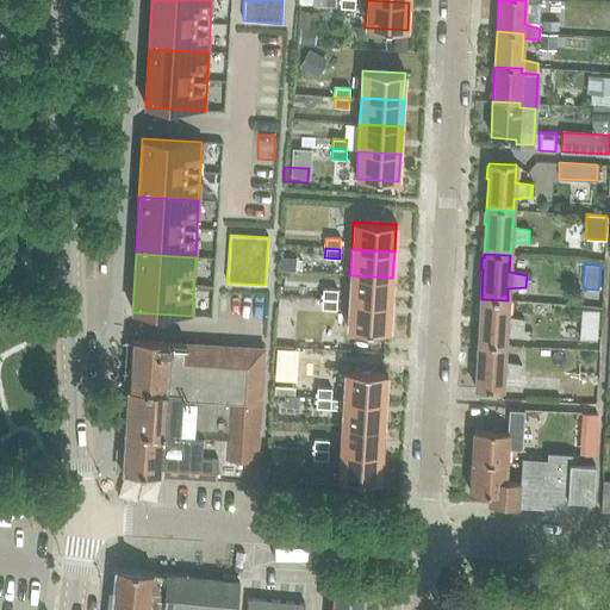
[(391,304),(392,278),(350,275),(348,302),(391,304)]
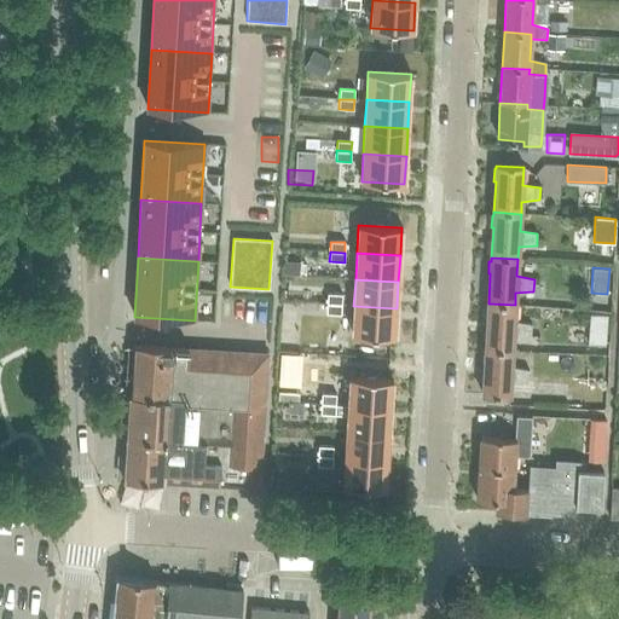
[(341,305),(342,294),(328,294),(327,304),(341,305)]
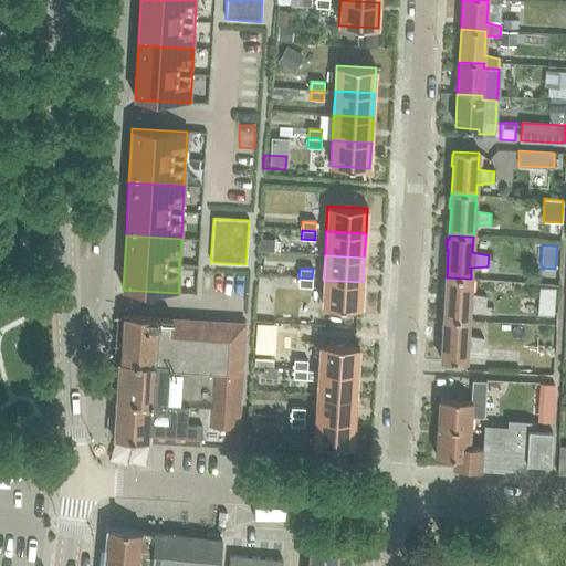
[(312,287),(312,279),(299,278),(299,286),(312,287)]
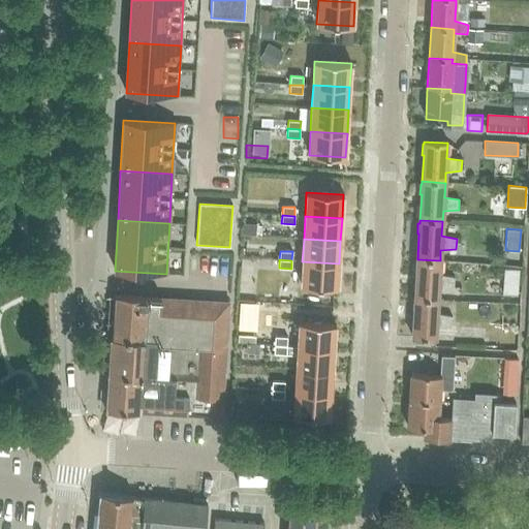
[(439,275),(440,260),(417,259),(416,262),(415,262),(414,273),(416,273),(414,298),(438,299),(438,289),(454,288),(454,277),(439,275)]
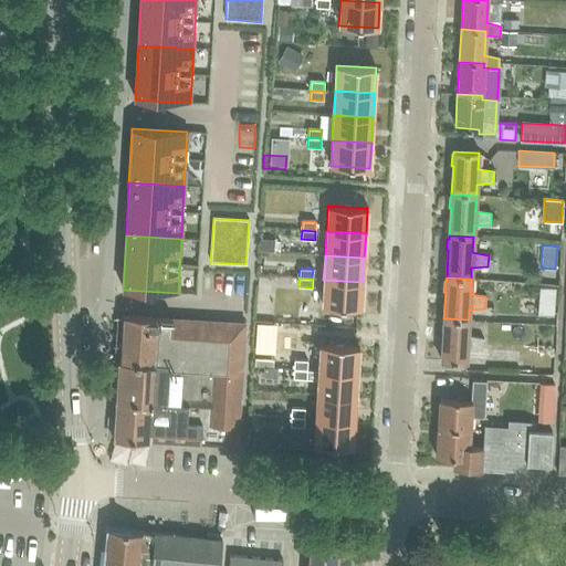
[(362,307),(363,282),(323,280),(322,305),(362,307)]
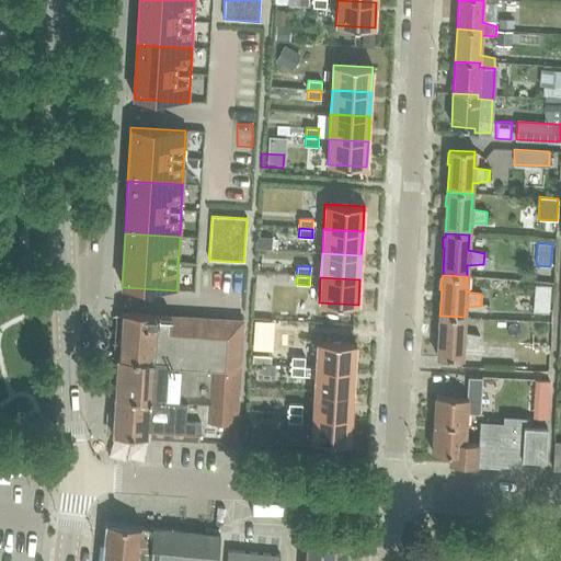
[(551,285),(535,284),(533,311),(549,312),(551,285)]
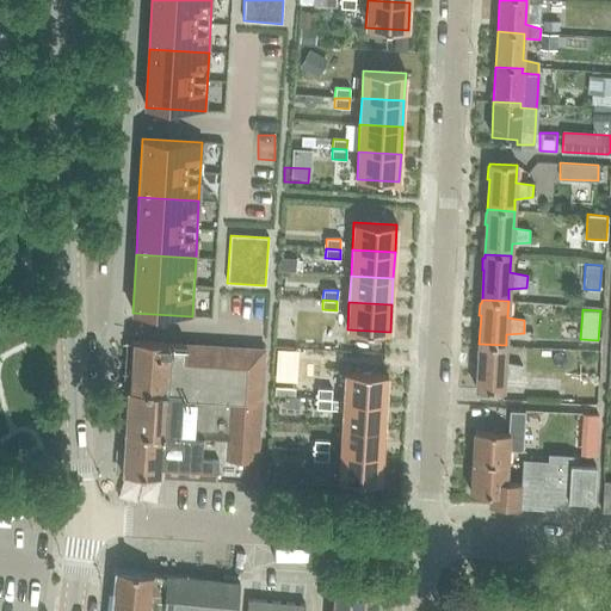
[(264,350),(165,343),(130,341),(130,343),(134,343),(130,390),(166,393),(221,396),(221,389),(261,392),(264,350)]
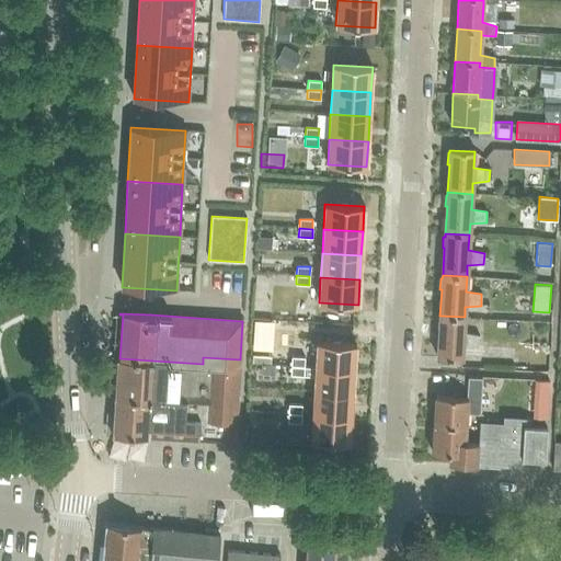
[(464,333),(465,317),(439,316),(439,319),(438,319),(438,331),(437,358),(461,359),(462,348),(479,346),(479,335),(464,333)]
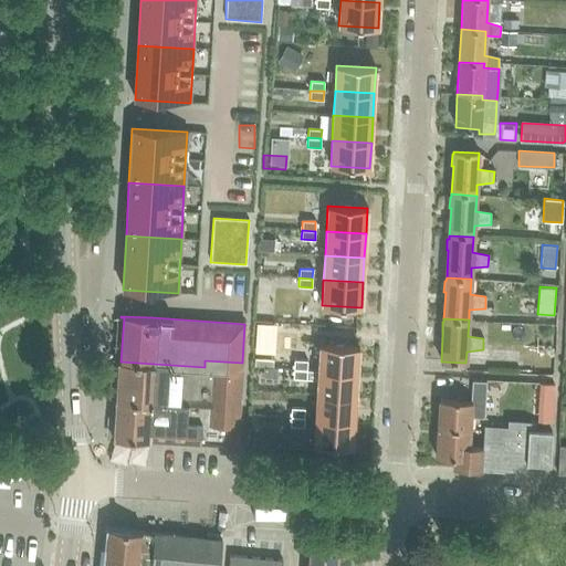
[(357,373),(359,347),(320,345),(318,370),(357,373)]
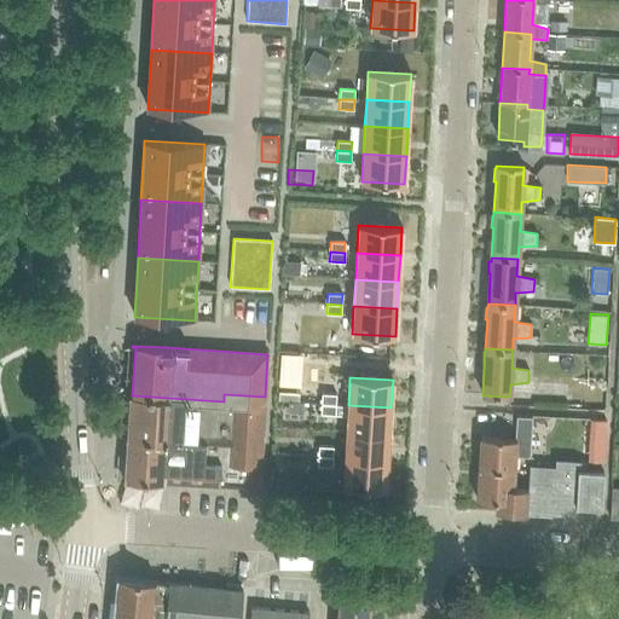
[(565,379),(565,403),(596,403),(596,379),(565,379)]
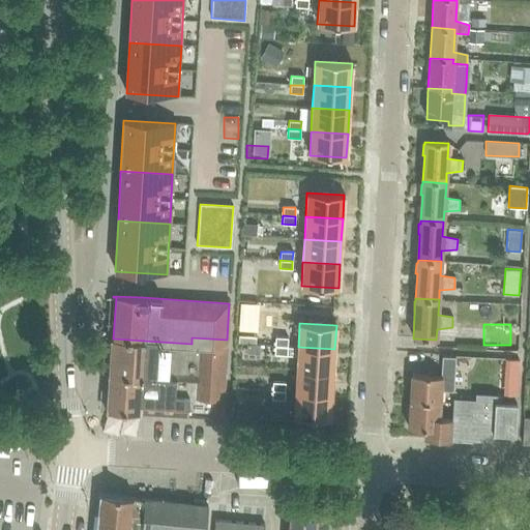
[(222,421),(227,340),(192,337),(192,344),(144,341),(113,339),(112,339),(109,375),(154,378),(153,377),(190,379),(195,380),(196,372),(209,373),(207,416),(207,420),(222,421)]
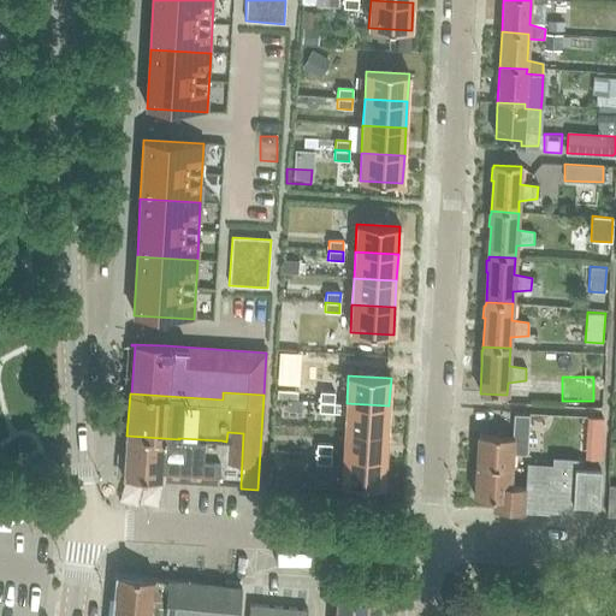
[(335,403),(335,392),(320,392),(319,402),(335,403)]
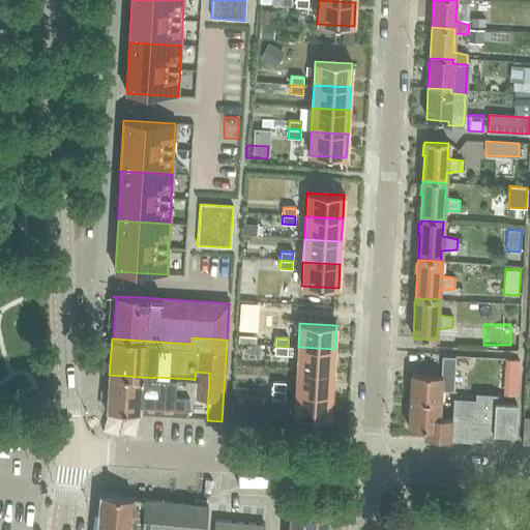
[(287,355),(288,347),(274,346),(274,354),(287,355)]
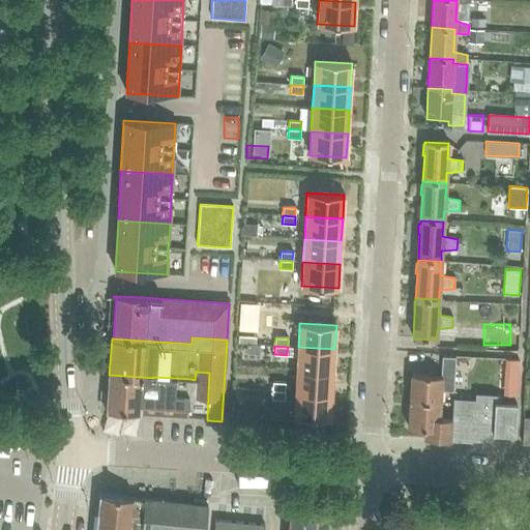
[(333,372),(334,349),(298,347),(296,370),(333,372)]
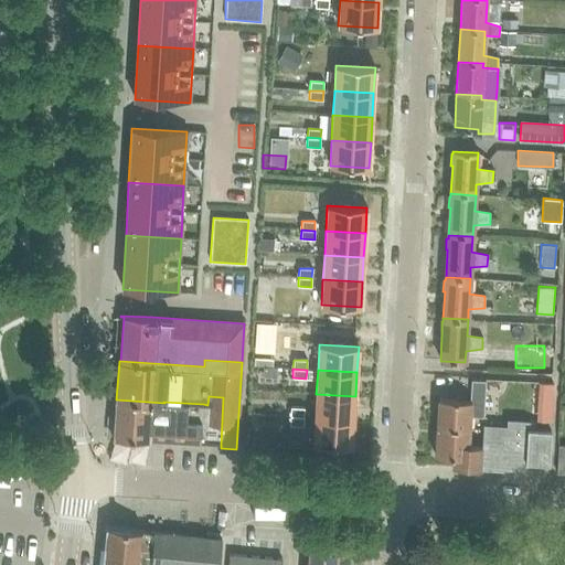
[(470,428),(470,416),(483,417),(486,381),(471,380),(470,401),(438,398),(436,426),(470,428)]
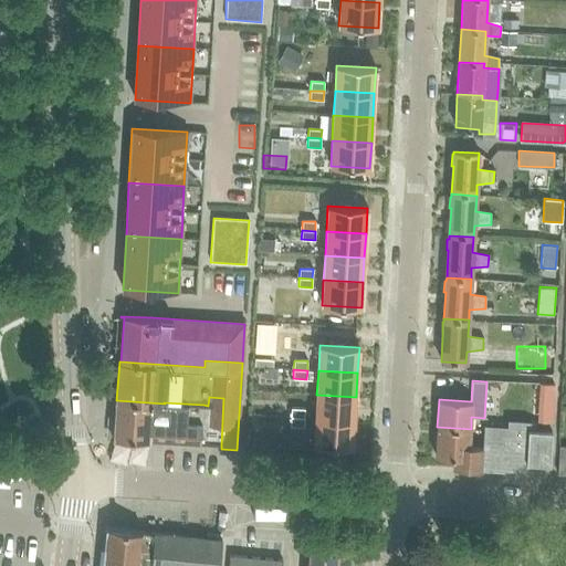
[(540,409),(540,388),(503,387),(502,408),(540,409)]
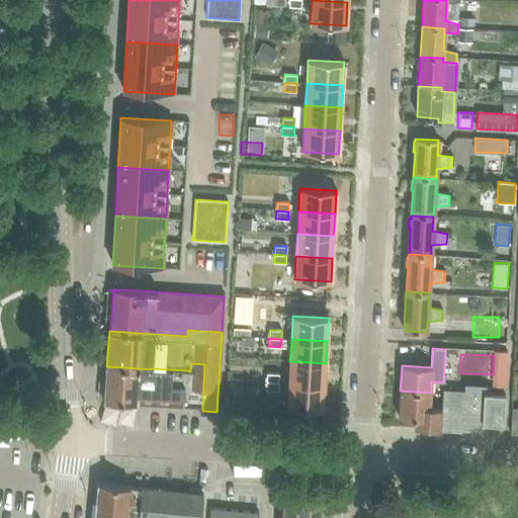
[(325,385),(326,363),(289,361),(288,383),(325,385)]
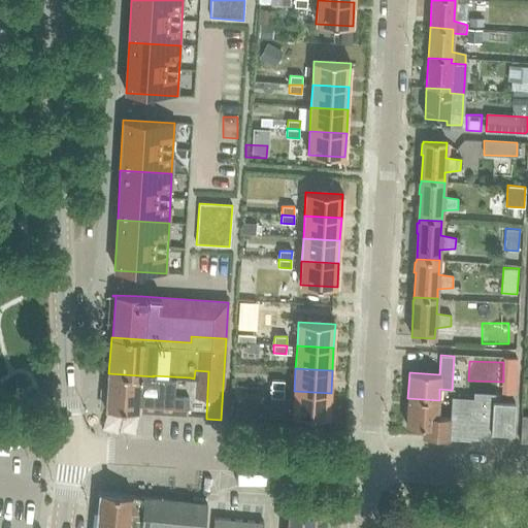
[(188,414),(206,415),(208,371),(195,370),(194,378),(190,377),(153,375),(154,376),(108,373),(108,388),(106,409),(137,411),(139,411),(139,410),(171,413),(171,414),(187,415),(188,414)]
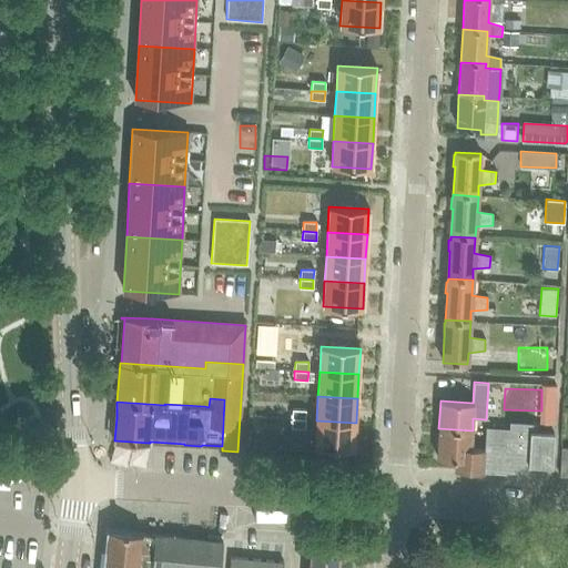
[(305,419),(305,409),(292,409),(292,418),(305,419)]
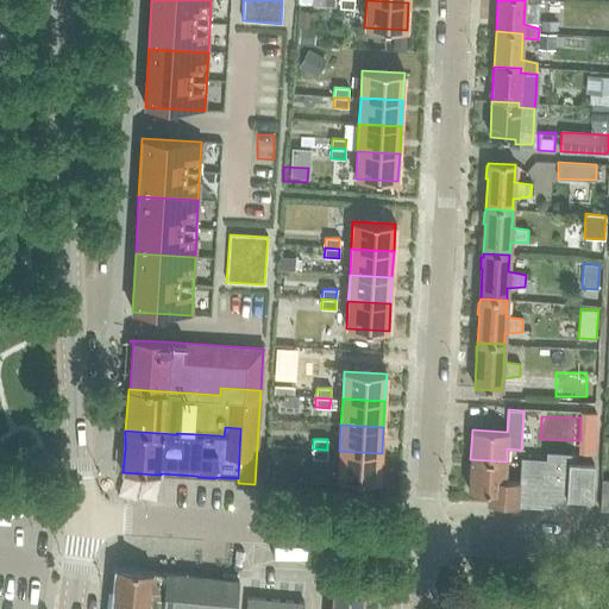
[(326,459),(327,450),(313,449),(312,458),(326,459)]
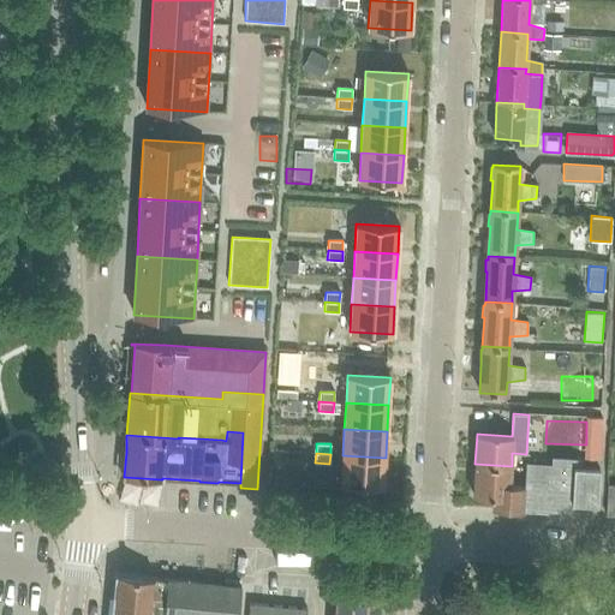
[(383,485),(386,458),(342,455),(340,483),(383,485)]
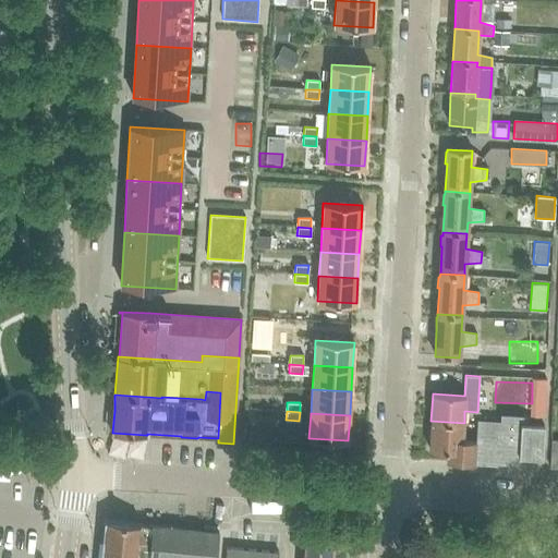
[(464,423),(431,421),(429,449),(447,450),(447,461),(520,465),(521,457),(542,458),(544,425),(523,424),(523,415),(501,414),(500,421),(477,420),(476,440),(463,439),(464,423)]
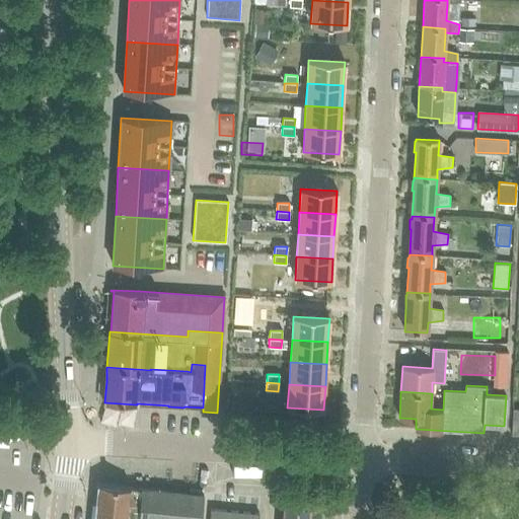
[(186,494),(186,493),(98,485),(94,518),(201,518),(204,495),(186,494)]
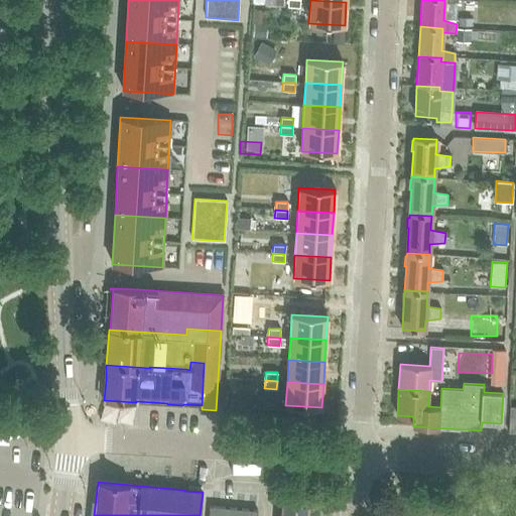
[(306,515),(307,500),(283,499),(281,515),(306,515)]
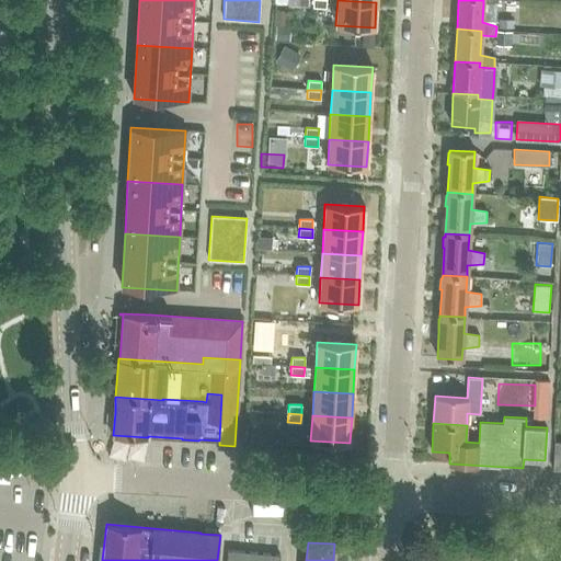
[(239,560),(240,551),(227,550),(226,560),(239,560)]
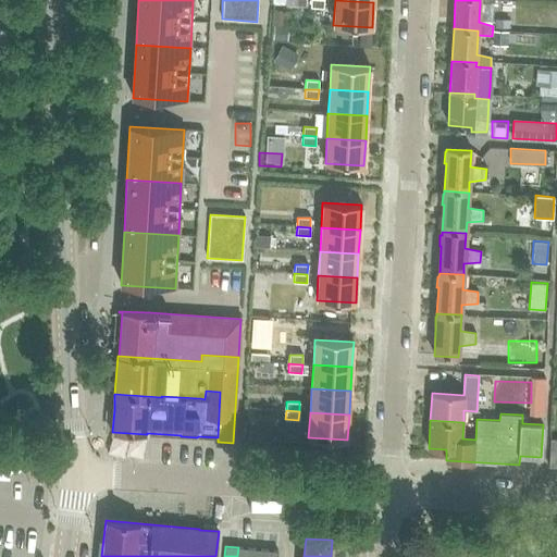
[(250,556),(251,549),(238,547),(237,556),(250,556)]
